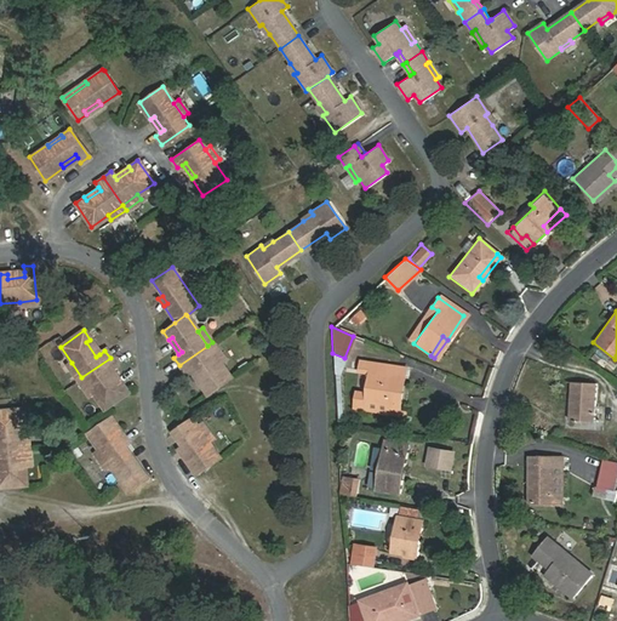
[(96,357),(100,354),(90,340),(86,342),(96,357)]
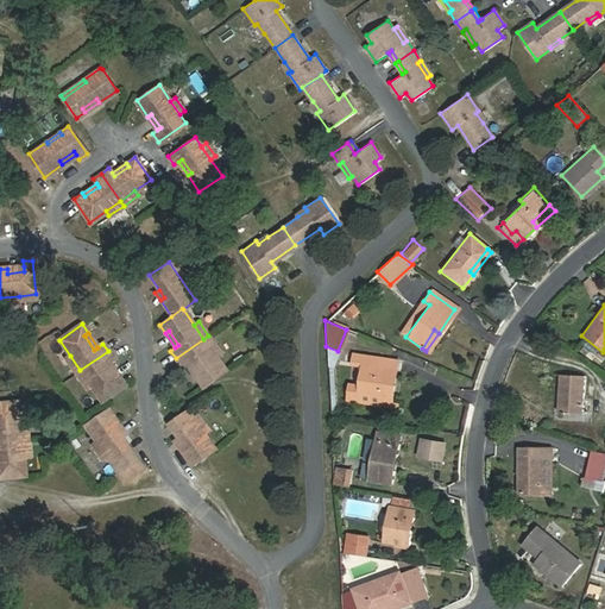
[(214,353),(218,351),(208,336),(203,339),(214,353)]
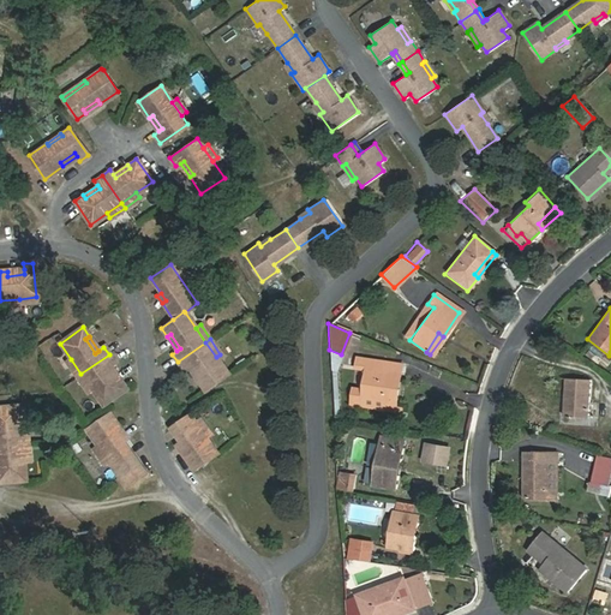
[(205,342),(178,362),(183,370),(187,366),(192,364),(202,378),(198,381),(204,389),(227,374),(216,357),(205,342)]
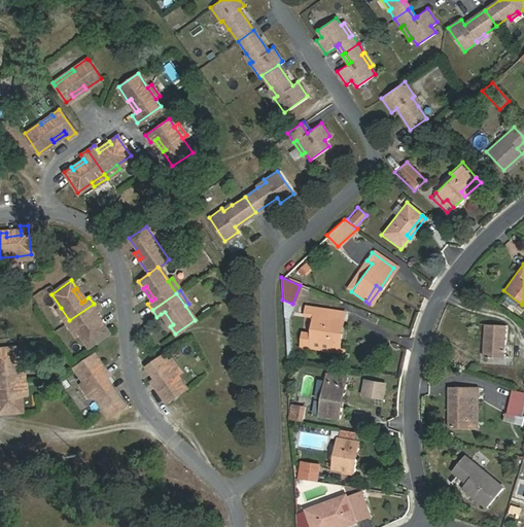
[(288,312),(292,304),(282,300),(283,310),(288,312)]
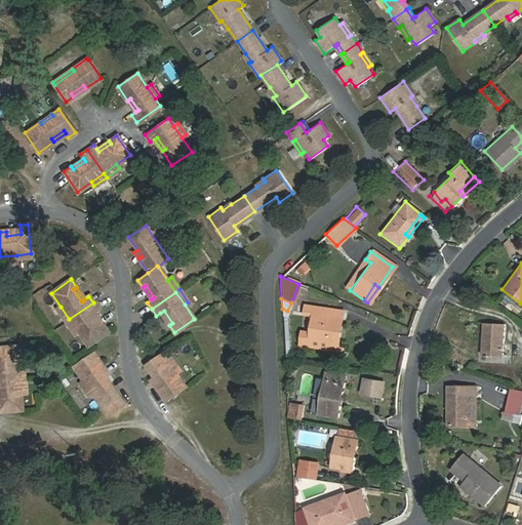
[(98,310),(93,303),(69,319),(77,332),(87,346),(107,332),(102,325),(98,327),(90,315),(93,313),(98,310)]
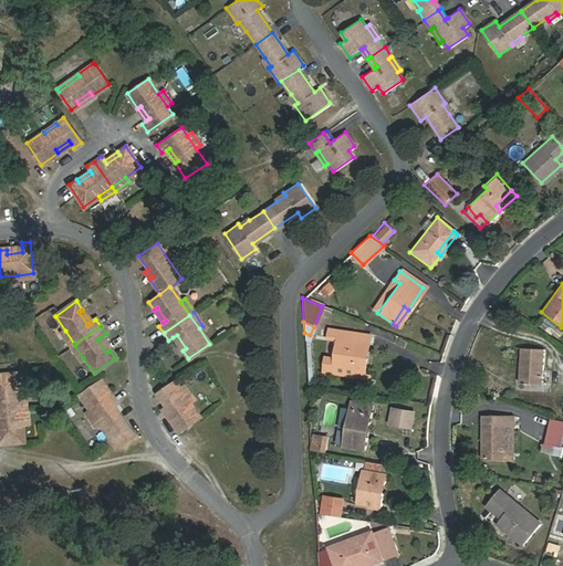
[(325,359),(324,368),(332,370),(333,366),(363,370),(365,359),(360,358),(363,343),(357,342),(358,333),(327,327),(325,337),(336,338),(333,359),(325,359)]
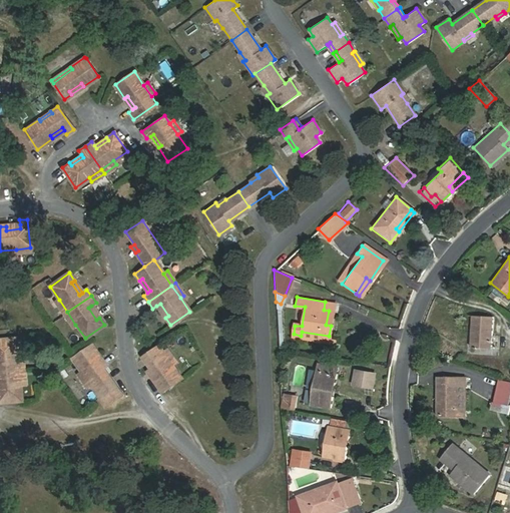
[(59,300),(55,303),(64,315),(67,312),(59,300)]
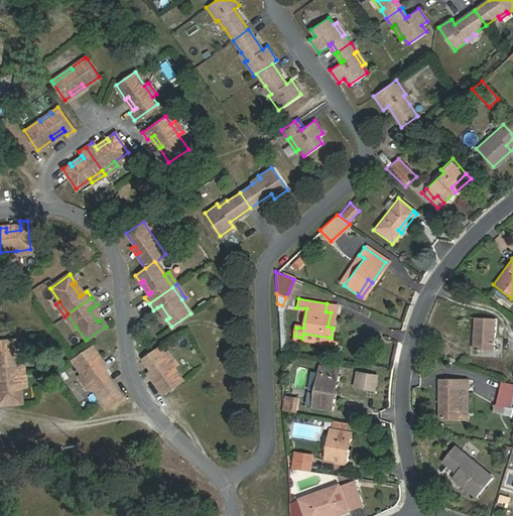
[(302,338),(295,336),(295,339),(334,345),(340,305),(327,303),(326,311),(331,312),(328,327),(333,328),(331,338),(303,334),(302,338)]
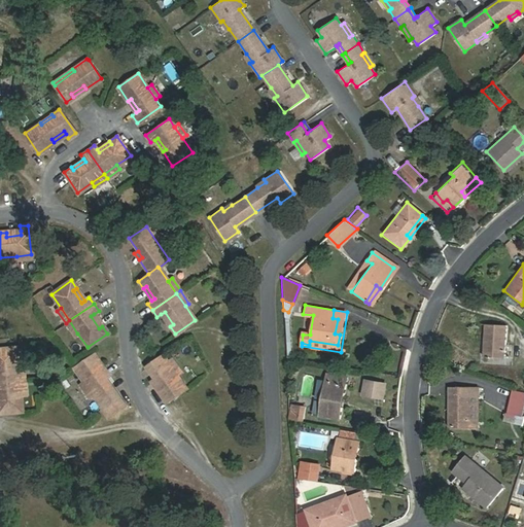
[(165,312),(161,314),(170,326),(173,324),(165,312)]
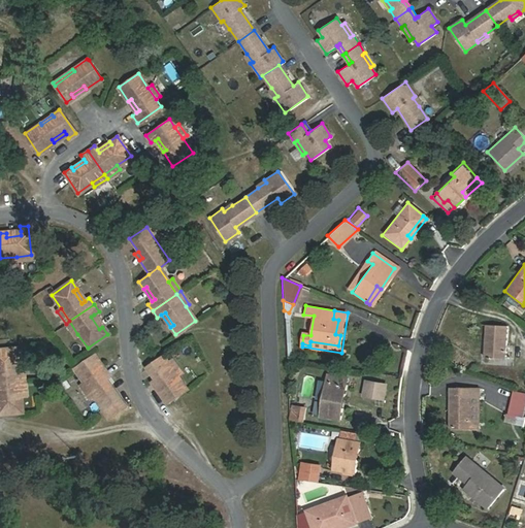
[(94,315),(91,317),(99,329),(102,327),(94,315)]
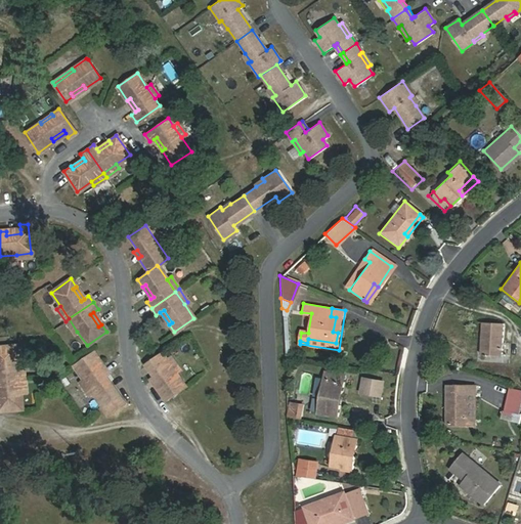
[(69,318),(66,321),(74,334),(77,332),(69,318)]
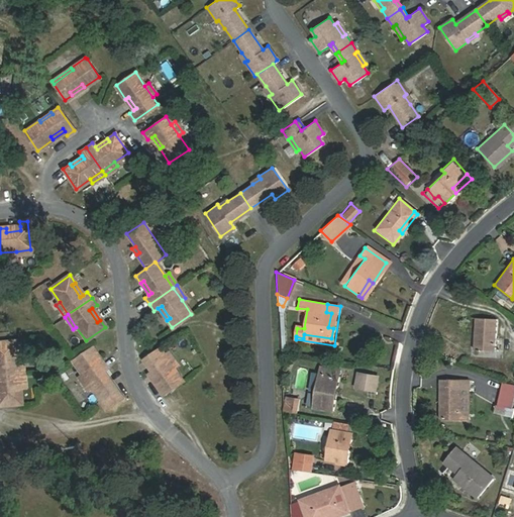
[(494,350),(495,319),(474,318),(472,349),(494,350)]
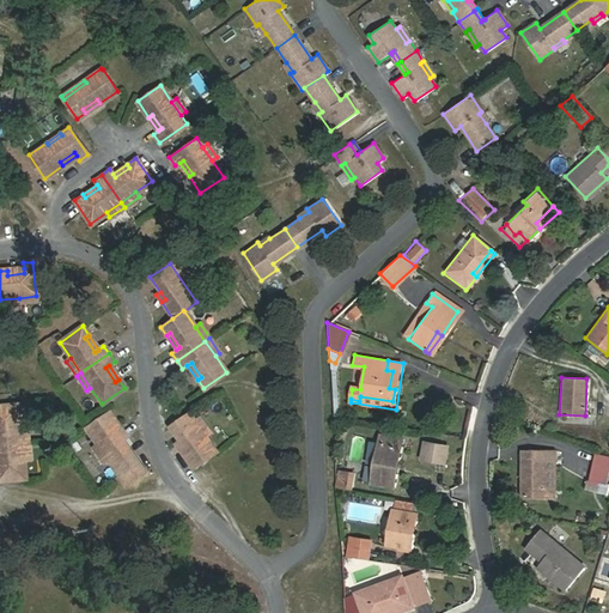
[(18,404),(0,405),(0,442),(22,441),(19,423),(18,404)]
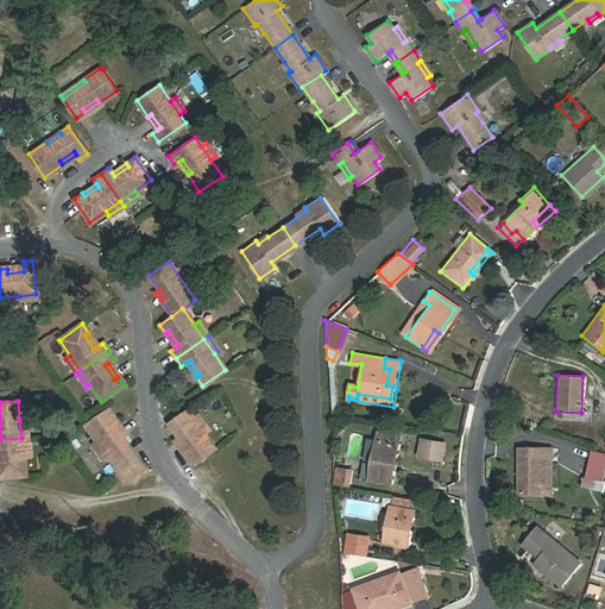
[(120,427),(108,410),(86,427),(96,443),(107,458),(112,464),(131,451),(121,437),(117,429),(120,427)]
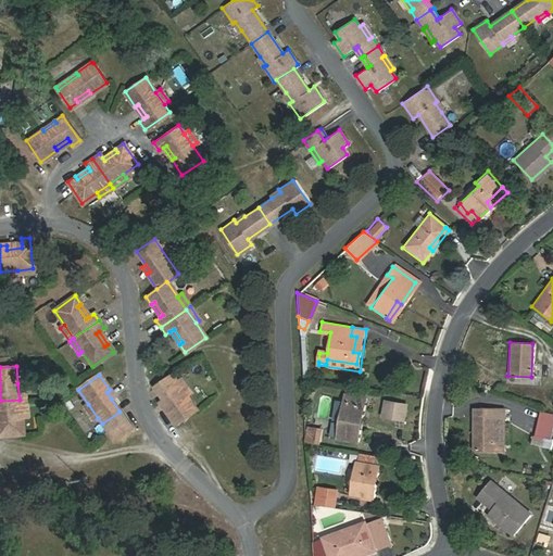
[(174,380),(171,375),(153,387),(162,400),(166,406),(163,408),(174,424),(195,408),(185,394),(174,380)]
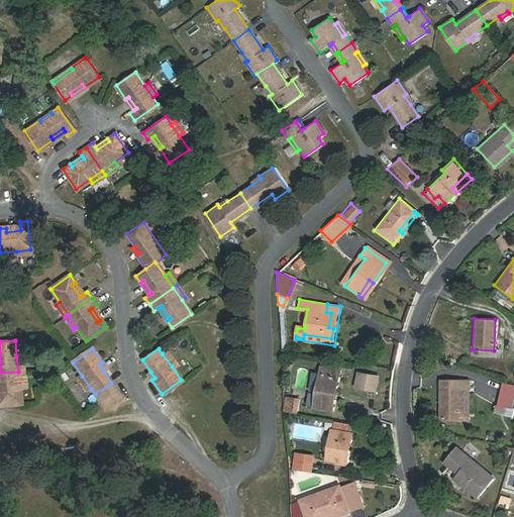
[(176,364),(167,350),(162,353),(172,367),(176,364)]
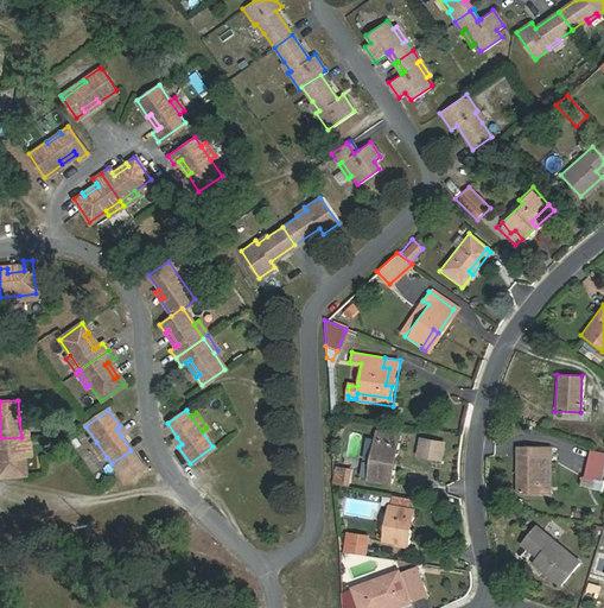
[(389,454),(394,455),(398,436),(375,432),(373,441),(370,462),(367,480),(390,483),(392,472),(387,470),(389,454)]
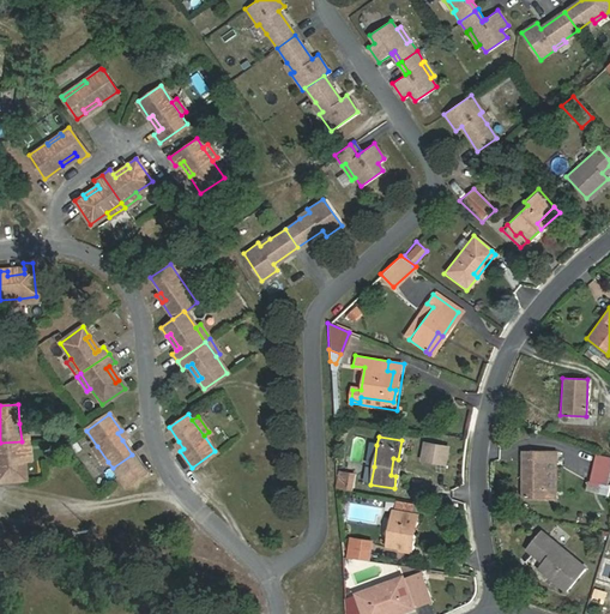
[(22,441),(0,443),(0,470),(0,481),(25,479),(23,458),(22,441)]
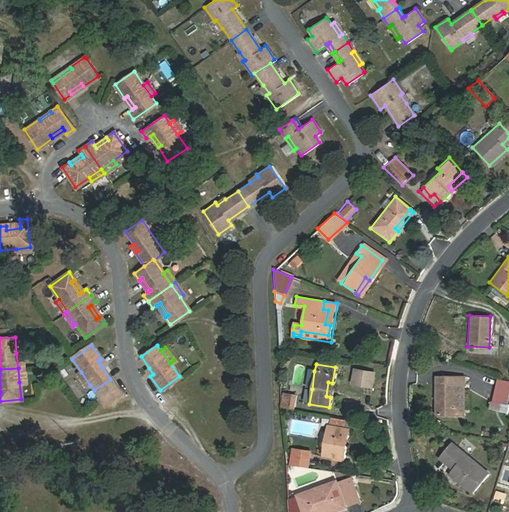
[(314,371),(307,370),(304,387),(312,389),(314,371)]
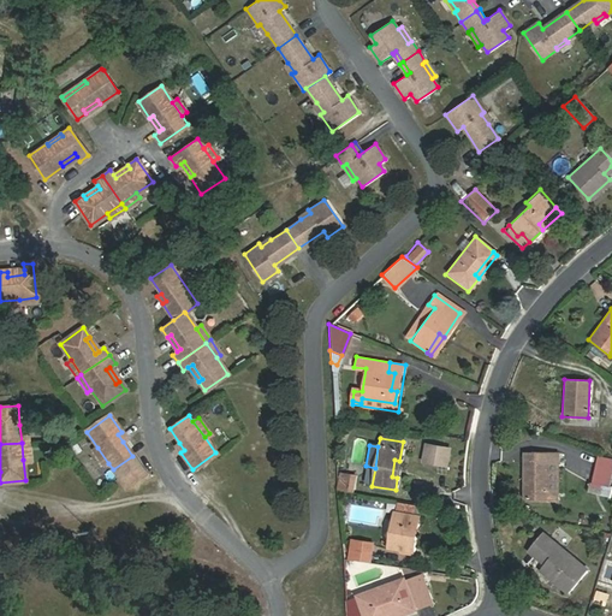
[(446,450),(423,446),(421,462),(444,466),(446,450)]
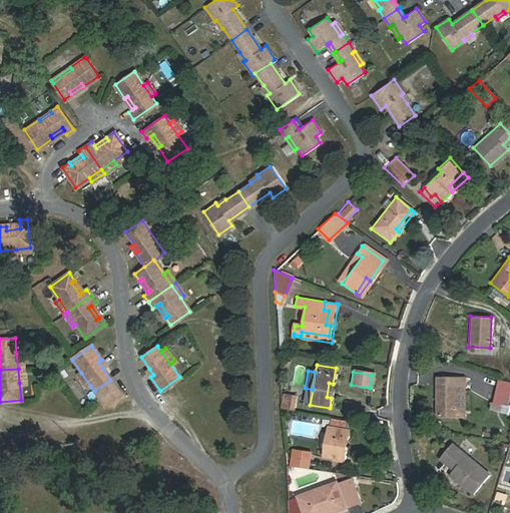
[(90,386),(81,373),(77,376),(86,389),(90,386)]
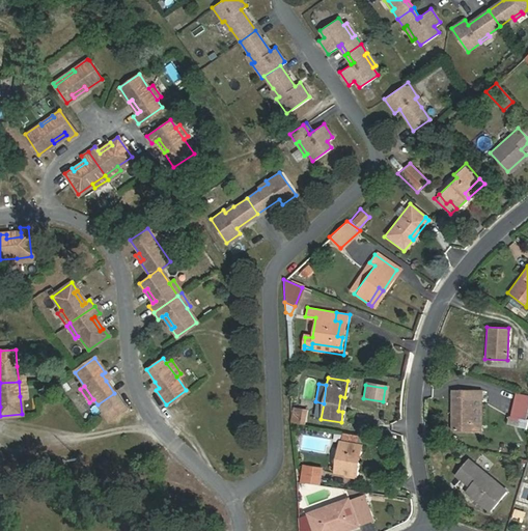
[(478,398),(478,388),(450,388),(449,430),(472,431),(472,399),(478,398)]
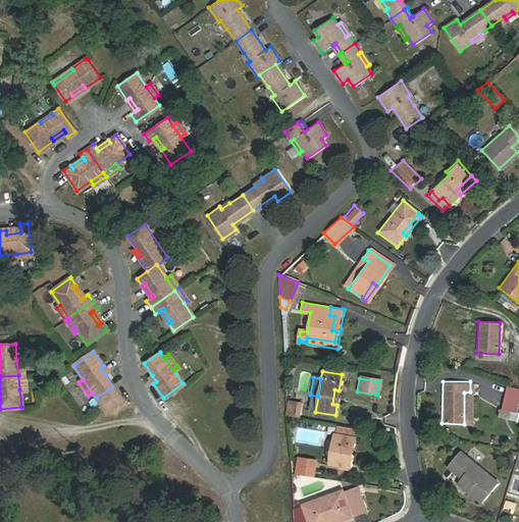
[(515,413),(518,393),(518,387),(504,384),(499,409),(515,413)]
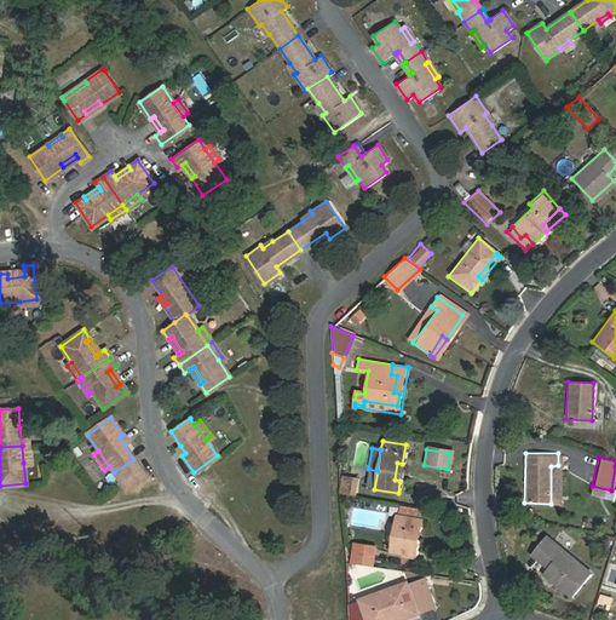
[(139,468),(133,459),(114,472),(120,482),(139,468)]
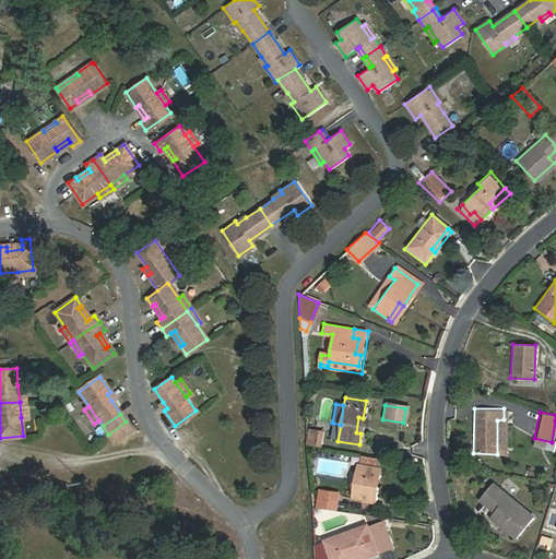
[(132,430),(126,421),(108,435),(115,443),(132,430)]
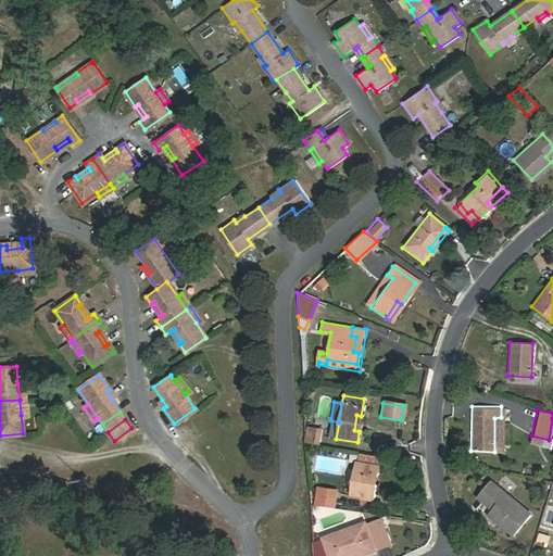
[(314,440),(316,427),(308,426),(305,439),(314,440)]
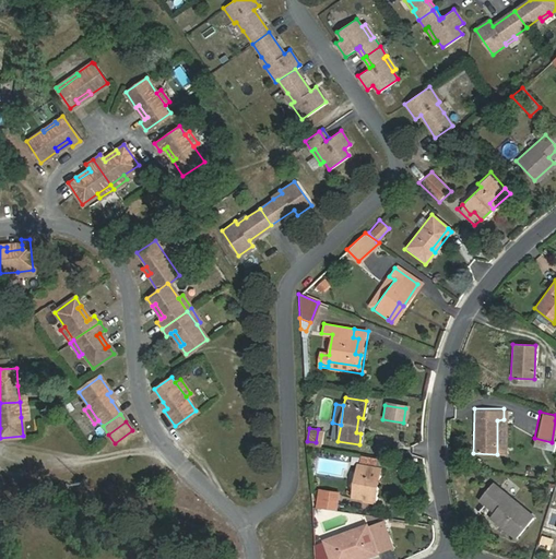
[(376,456),(357,453),(351,494),(371,498),(375,485),(369,484),(371,476),(376,477),(378,466),(375,466),(376,456)]
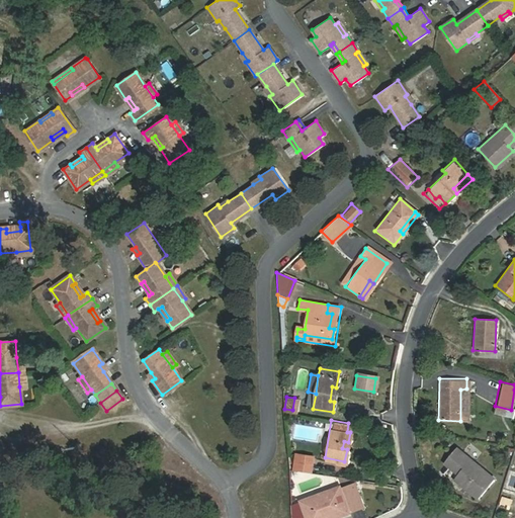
[(462,467),(455,475),(453,479),(477,499),(493,479),(453,447),(442,462),(448,469),(455,462),(462,467)]
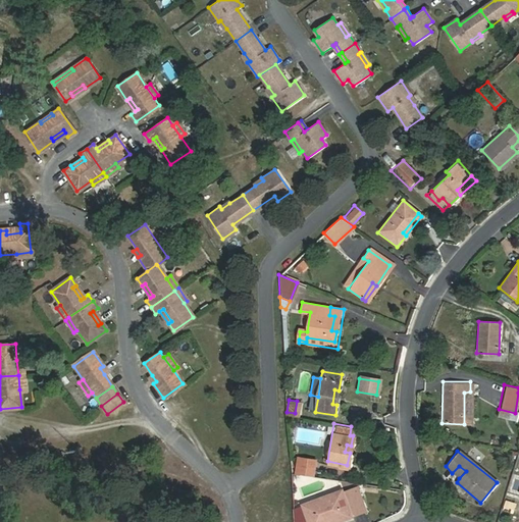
[(292,475),(305,476),(307,458),(294,457),(292,475)]
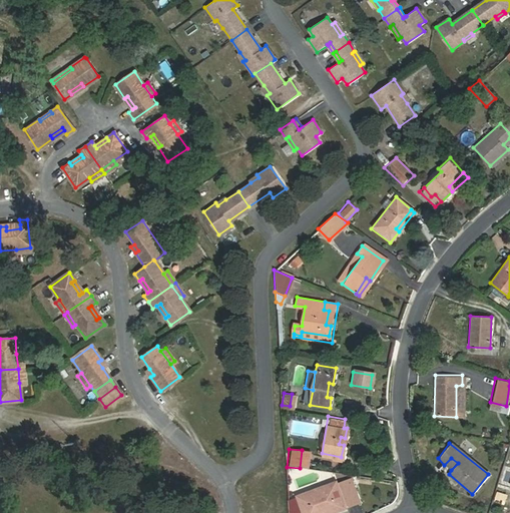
[(444,465),(451,470),(458,463),(451,458),(444,465)]
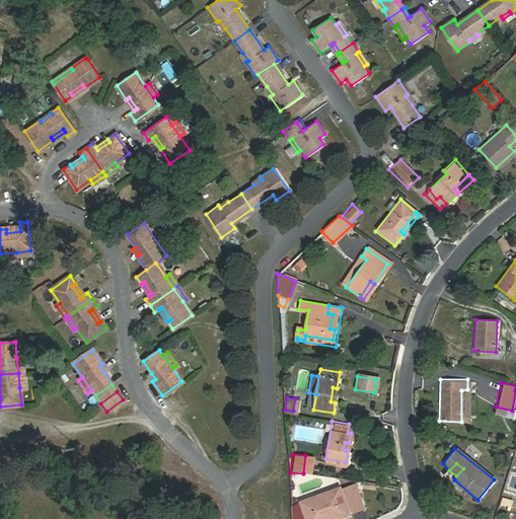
[(341,495),(339,488),(299,501),(305,518),(335,518),(348,515),(362,509),(356,490),(341,495)]
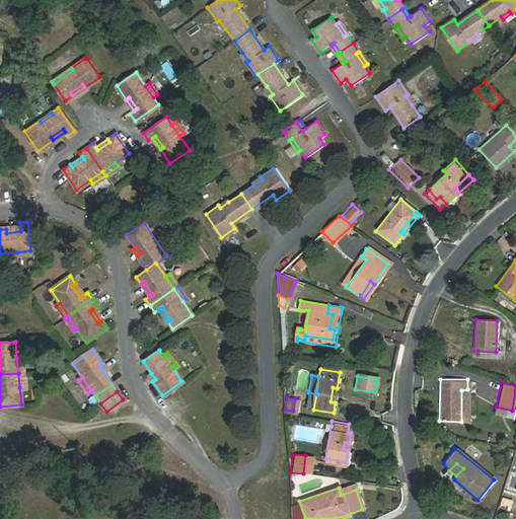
[(302,518),(297,504),(287,507),(287,518),(302,518)]
